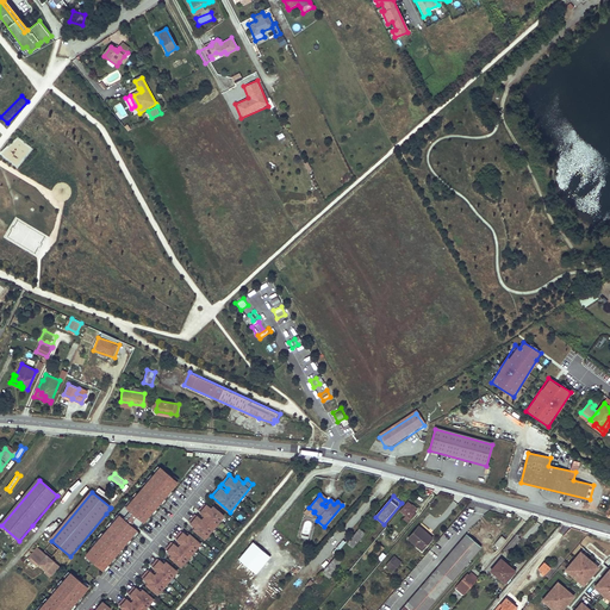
[(206,540),(226,516),(207,499),(198,510),(205,516),(203,520),(195,514),(188,522),(194,526),(192,529),(206,540)]
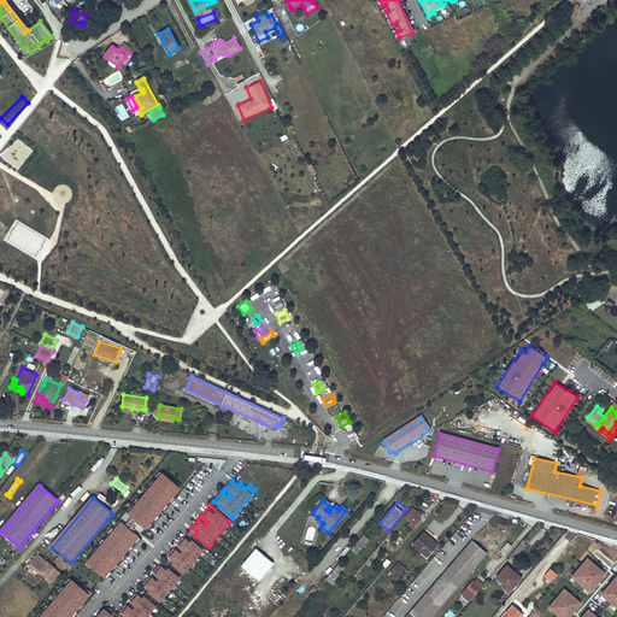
[(413,507),(405,518),(411,523),(409,526),(413,530),(422,521),(419,518),(422,515),(413,507)]
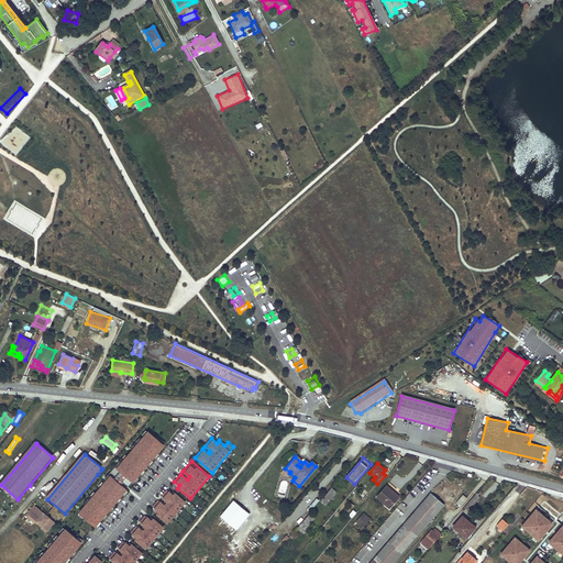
[(110,475),(79,514),(97,528),(128,489),(110,475)]
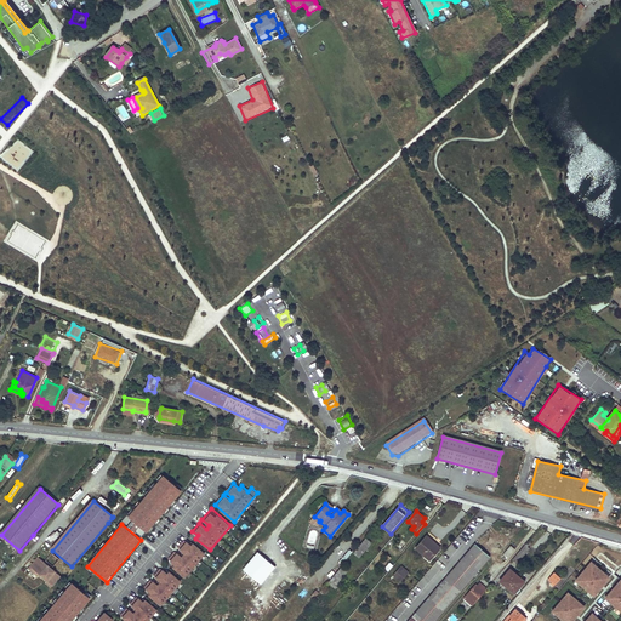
[(365,537),(353,553),(359,558),(371,543),(365,537)]
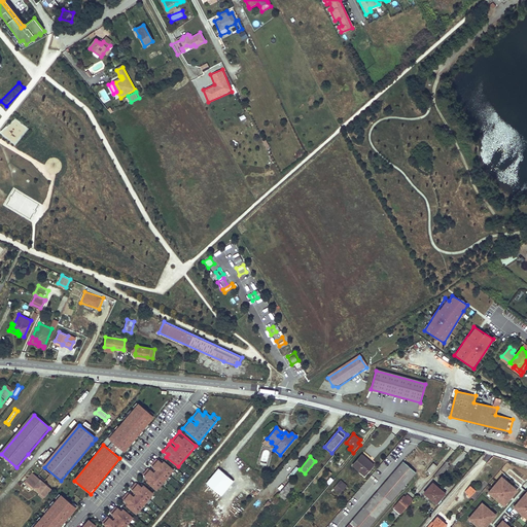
[(374,466),(362,456),(354,466),(364,476),(374,466)]
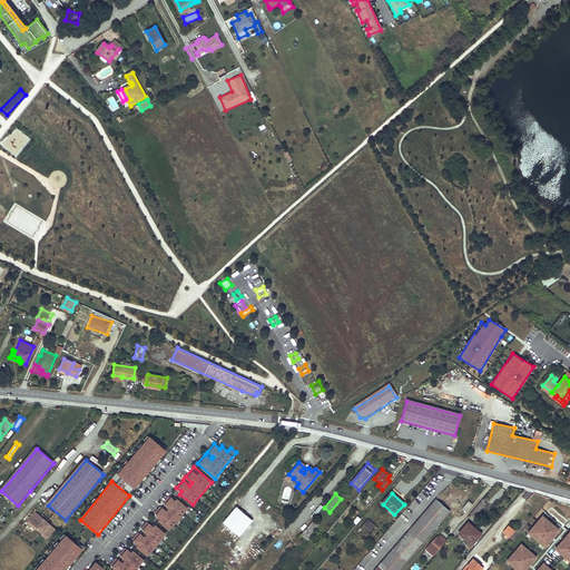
[(189,508),(177,498),(176,500),(169,495),(163,503),(169,509),(167,511),(160,505),(153,516),(170,530),(189,508)]
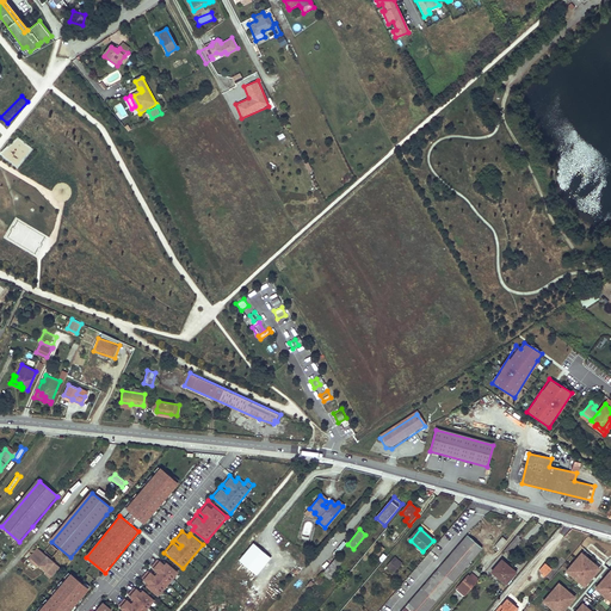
[(469,536),(463,542),(477,555),(483,549),(469,536)]
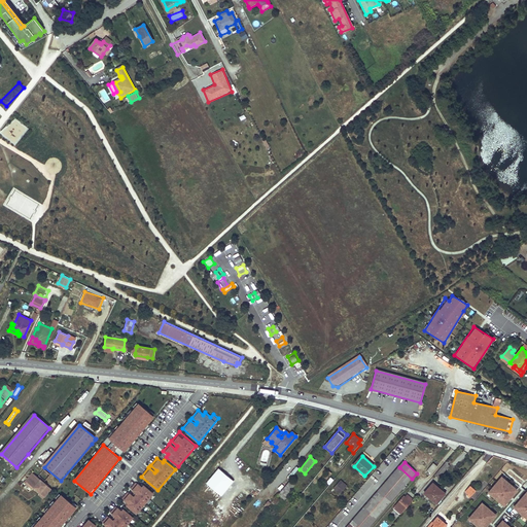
[(450,466),(447,463),(435,476),(438,479),(450,466)]
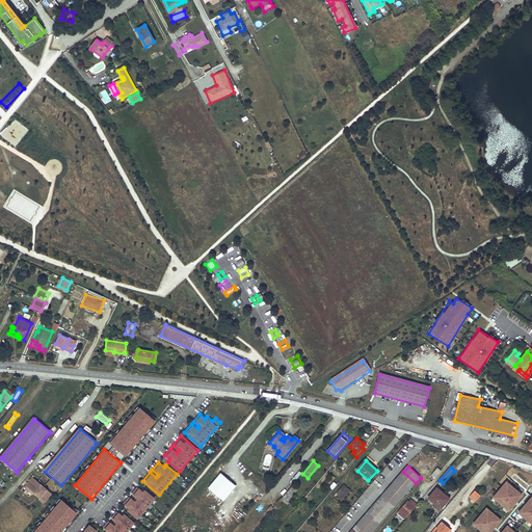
[(439,469),(431,477),(433,479),(434,477),(435,478),(442,472),(439,469)]
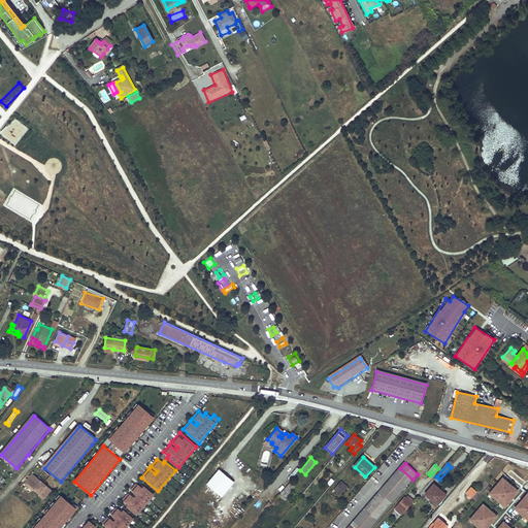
[(400,468),(355,522),(361,527),(370,527),(413,480),(400,468)]
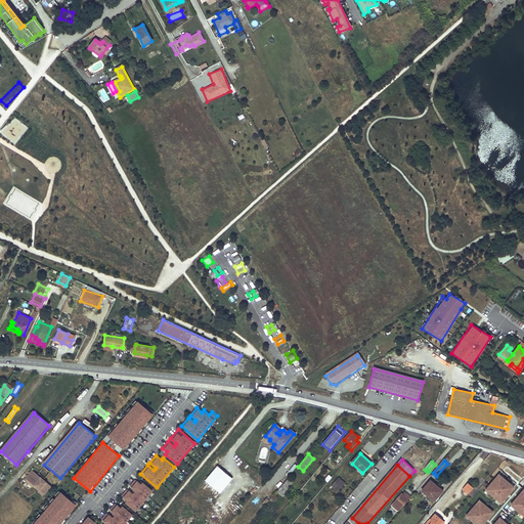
[(232,480),(218,468),(206,482),(220,494),(232,480)]
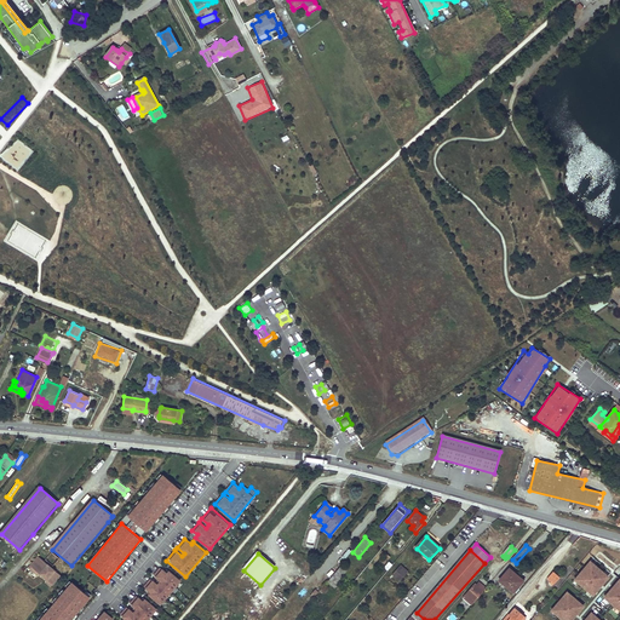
[(391,557),(388,555),(379,563),(384,567),(391,557)]
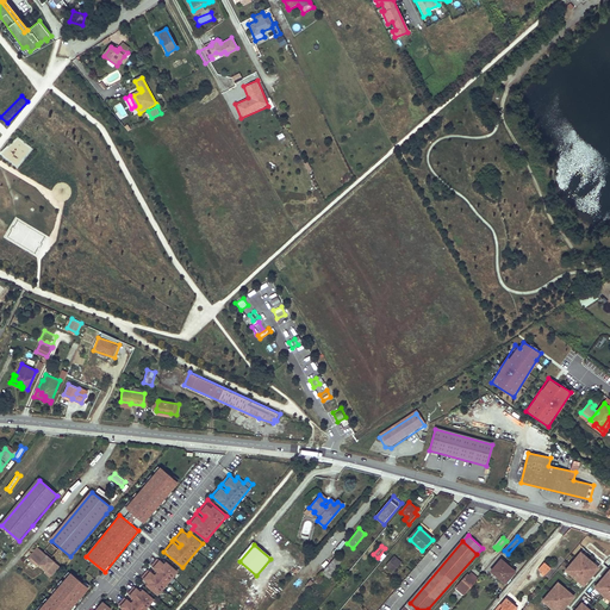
[(32,560),(41,551),(38,549),(29,560),(38,568),(41,566),(32,560)]
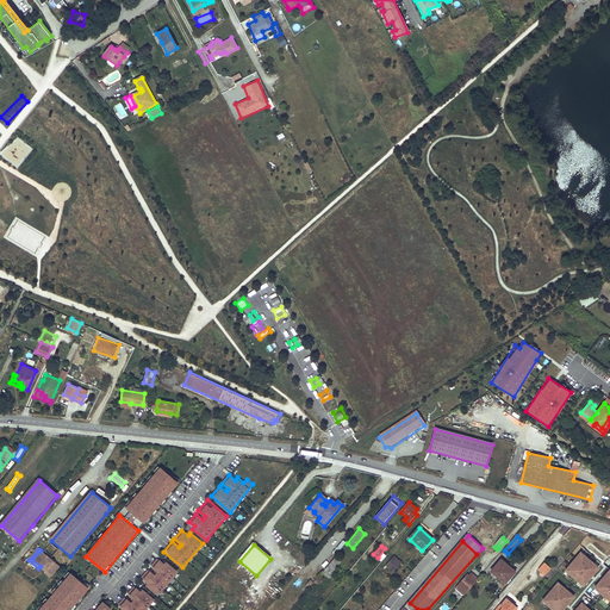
[(579,549),(562,570),(583,586),(591,576),(599,566),(579,549)]
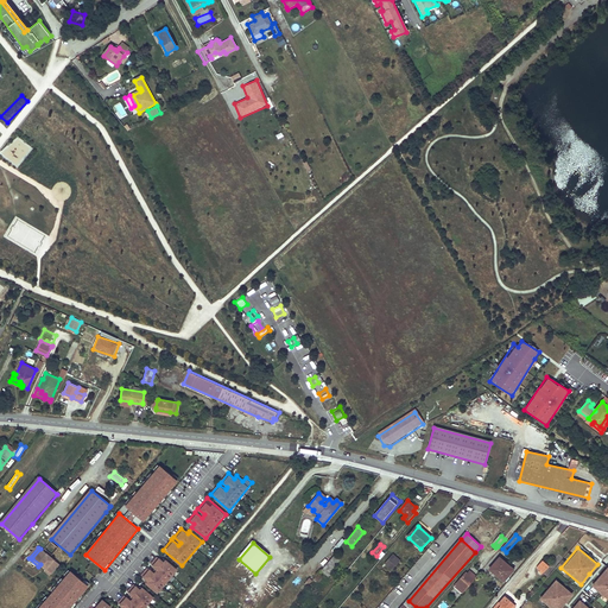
[(61,565),(40,549),(32,558),(40,564),(42,562),(49,568),(46,570),(52,575),(61,565)]
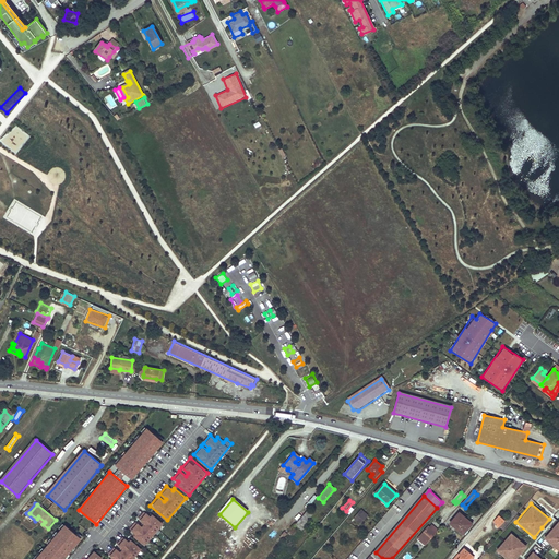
[(309,509),(284,539),(286,543),(298,527),(300,530),(314,513),(309,509)]
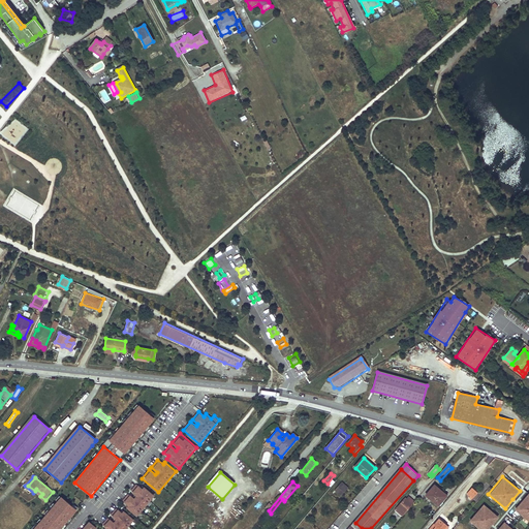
[(137,483),(131,491),(136,496),(134,498),(129,493),(121,502),(137,517),(155,495),(144,486),(143,488),(137,483)]
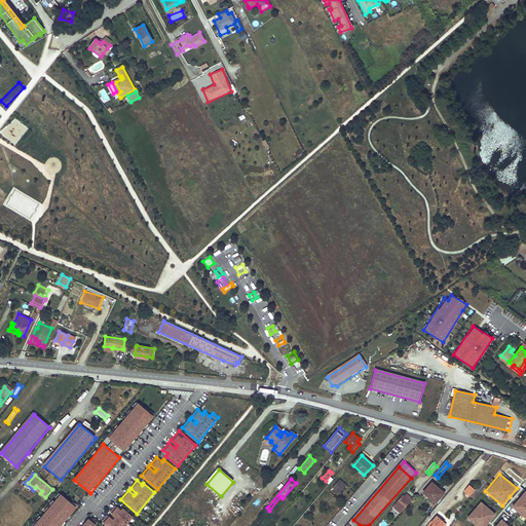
[(346,486),(340,480),(333,488),(340,494),(346,486)]
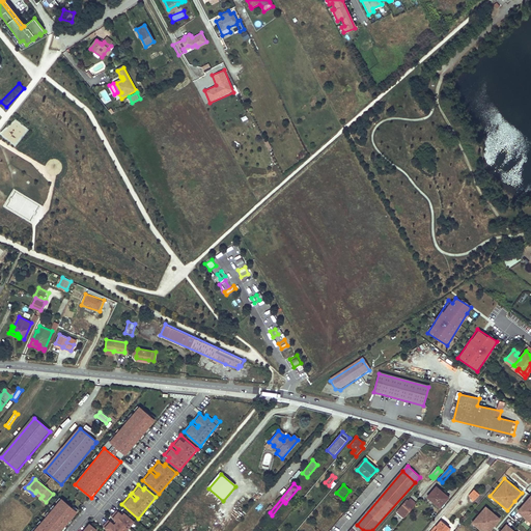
[(427,498),(434,502),(442,493),(437,487),(427,498)]
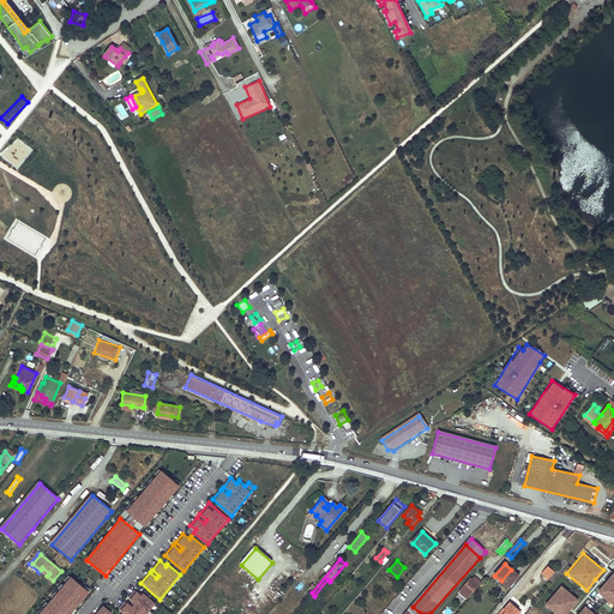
[(547,565),(540,573),(547,579),(554,571),(547,565)]
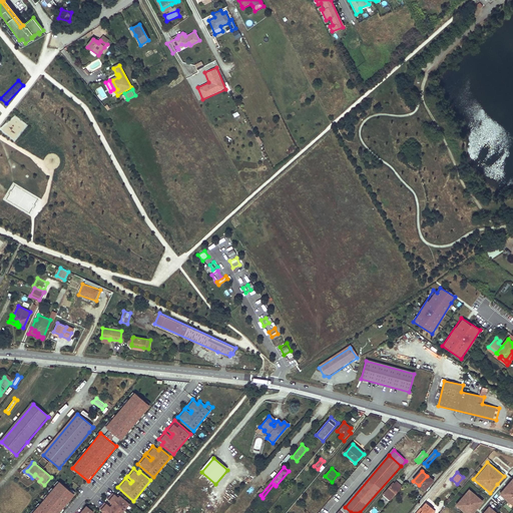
[(427,476),(419,485),(425,491),(433,481),(428,477),(427,476)]
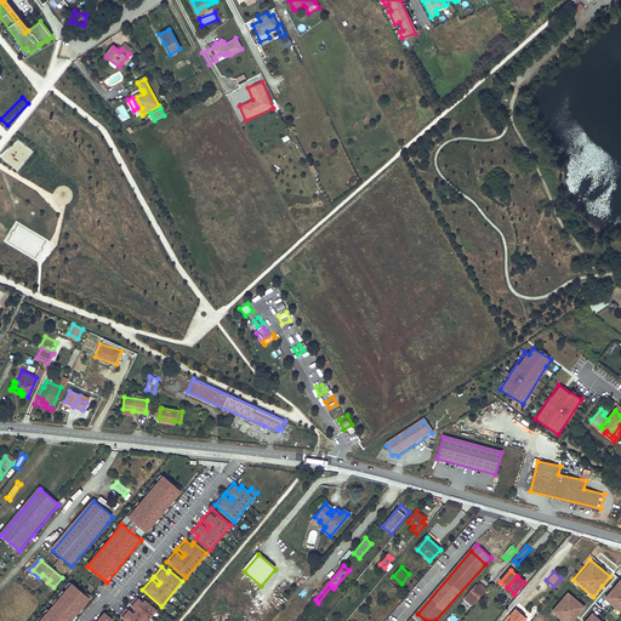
[(611,587),(603,598),(620,611),(620,579),(620,577),(611,587)]
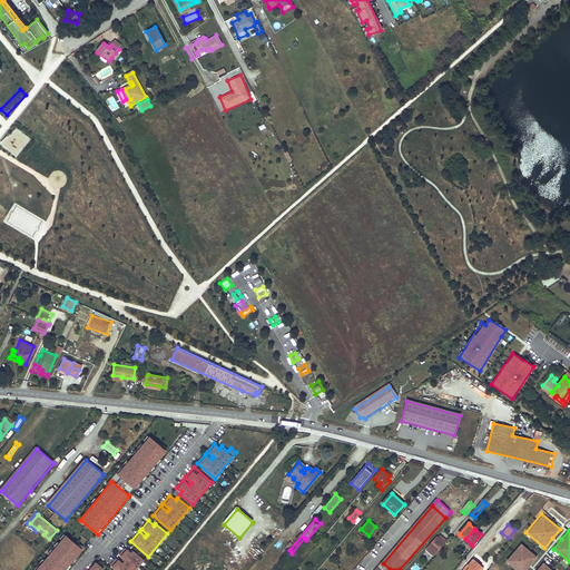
[(67,569),(85,549),(66,534),(36,569),(67,569)]
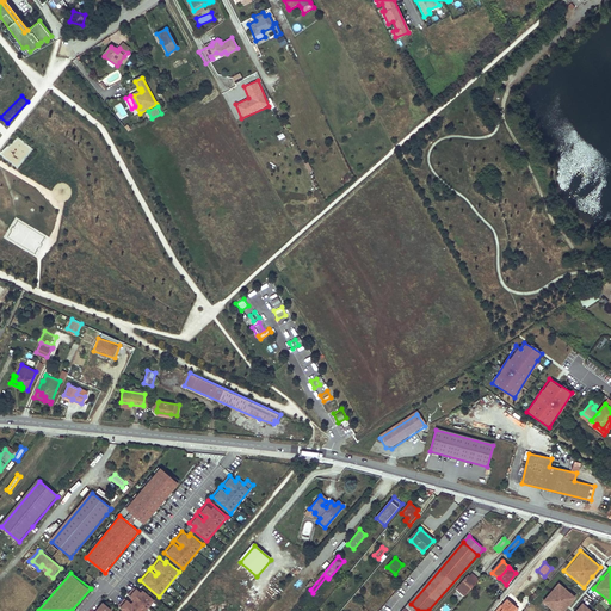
[(471,579),(468,576),(457,588),(461,591),(463,588),(468,593),(475,585),(470,580),(471,579)]
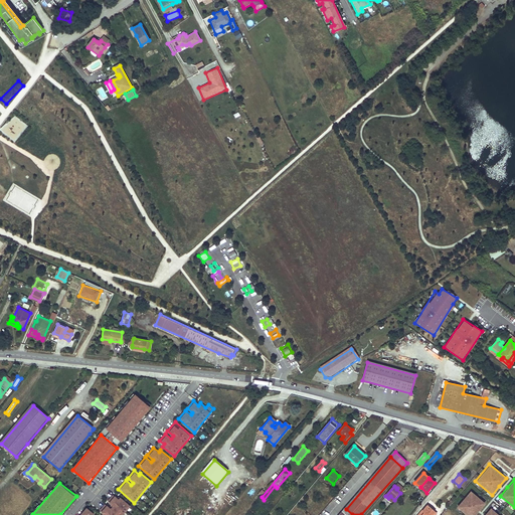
[(456,507),(465,514),(473,514),(478,510),(485,502),(470,490),(456,507)]
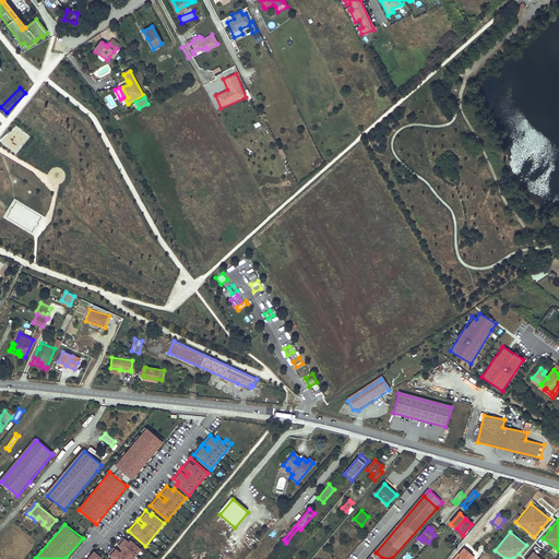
[(109,558),(133,558),(142,549),(125,535),(117,544),(123,549),(122,549),(121,552),(114,547),(106,556),(109,558)]
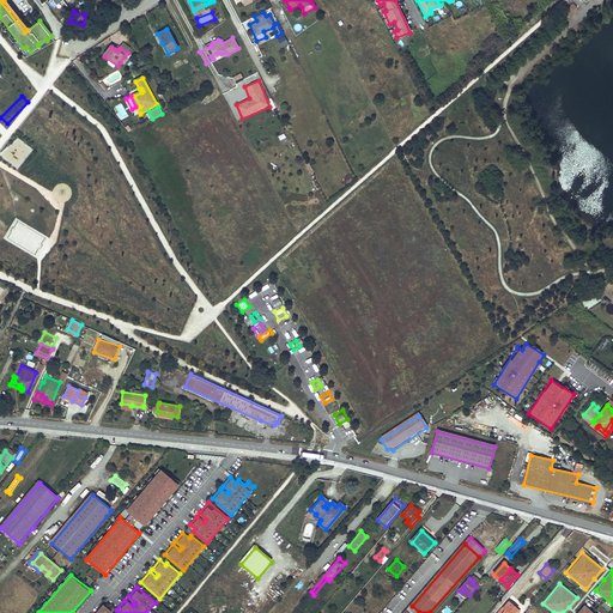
[(462,593),(459,590),(456,593),(465,600),(469,595),(465,590),(462,593)]
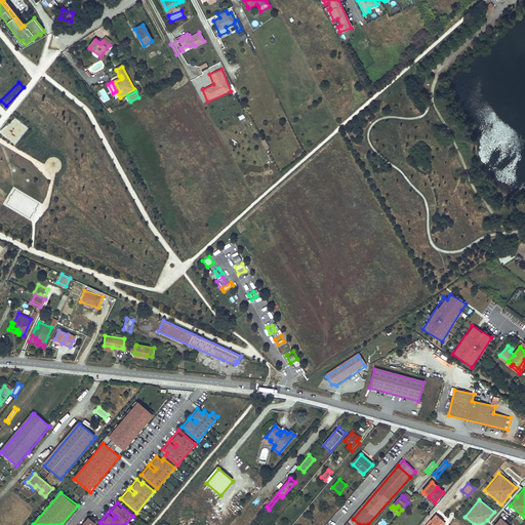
[(438,516),(432,523),(434,524),(433,524),(445,524),(447,524),(438,516)]
